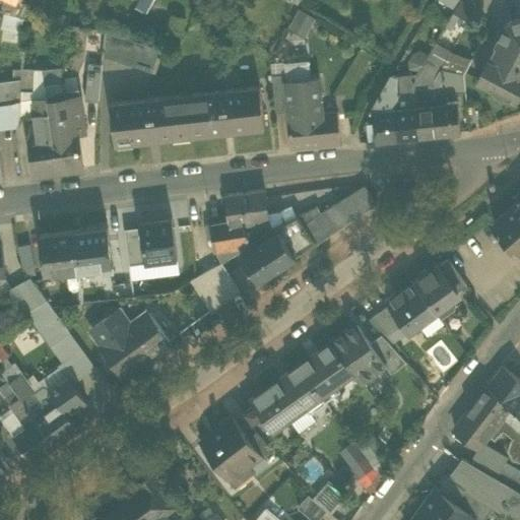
[(4,12),(22,16),(28,3),(16,0),(15,0),(3,0),(1,11),(4,12)]
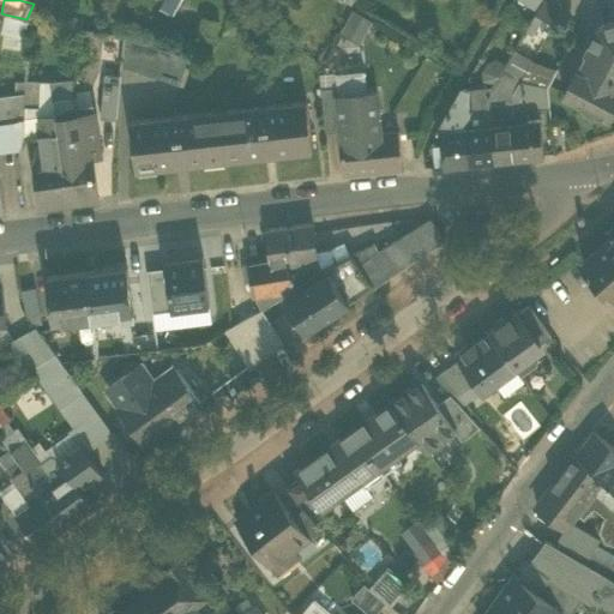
[(181,0),(164,0),(161,8),(173,16),(181,0)]
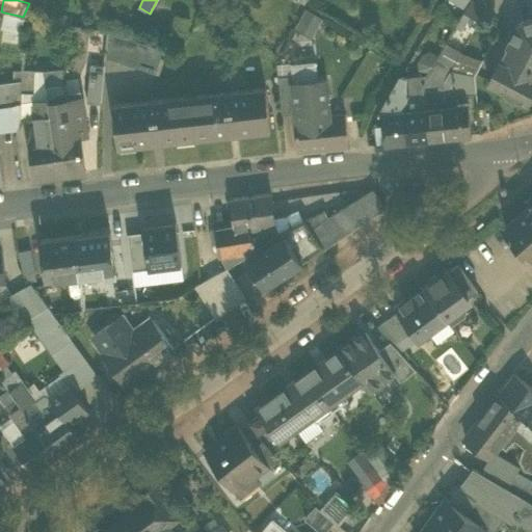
[(449,0),(466,9),(471,0),(449,0)]
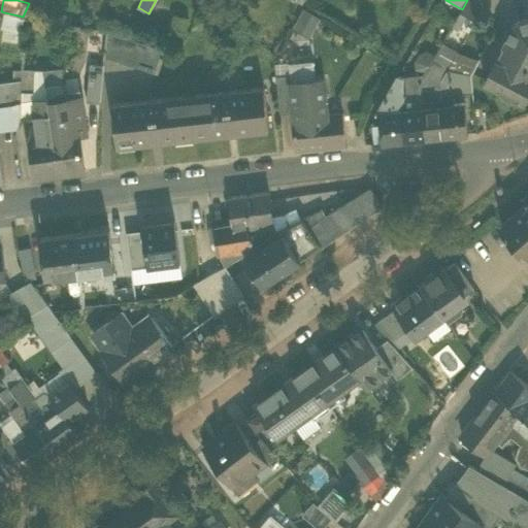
[(460,12),(475,21),(483,10),(476,0),(467,0),(462,9),(460,12)]
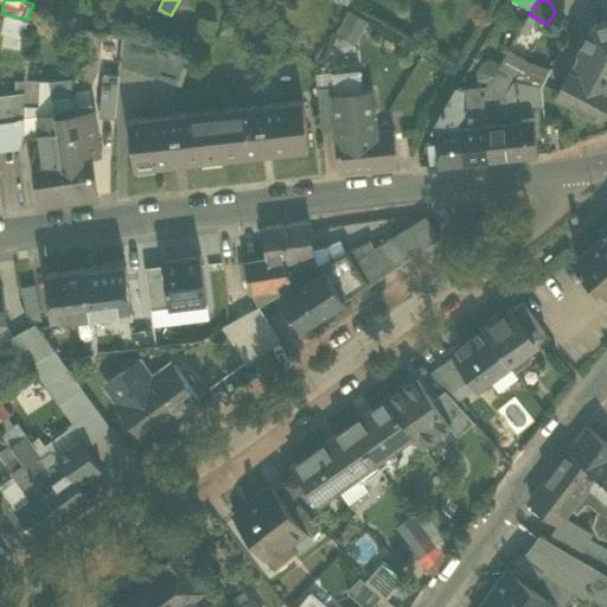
[(26,19),(5,14),(1,33),(2,33),(20,37),(23,38),(26,19)]
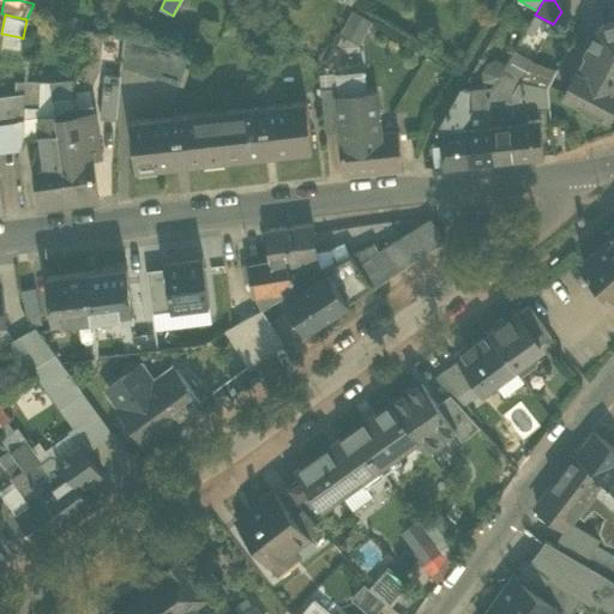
[(613,20),(602,25),(613,40),(613,20)]
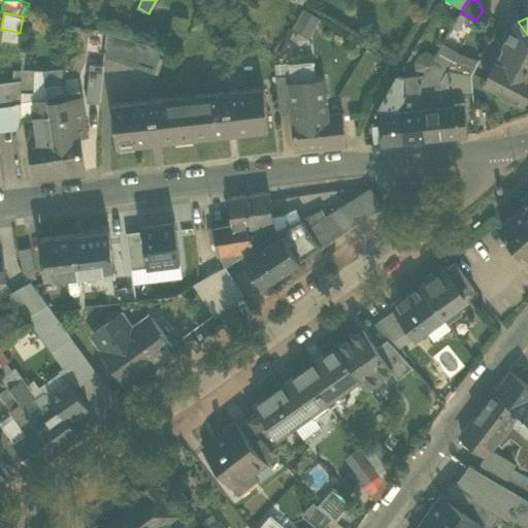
[(527,34),(518,22),(515,23),(513,25),(525,39),(525,41),(527,43),(527,42),(527,34)]
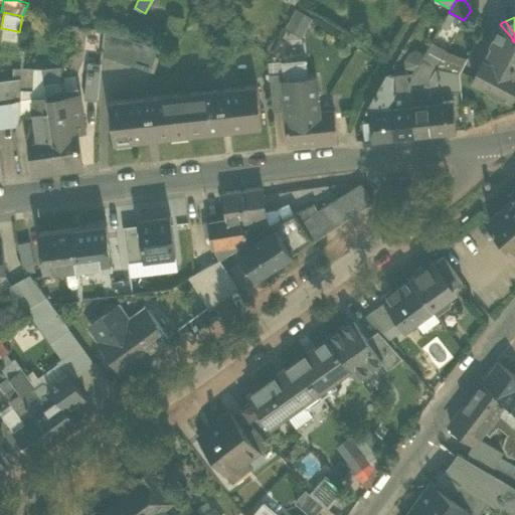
[(514,41),(514,42),(512,40),(512,38),(500,24),(490,43),(492,44),(485,58),(483,57),(472,78),(486,86),(497,96),(505,96),(511,99),(514,92),(514,41)]
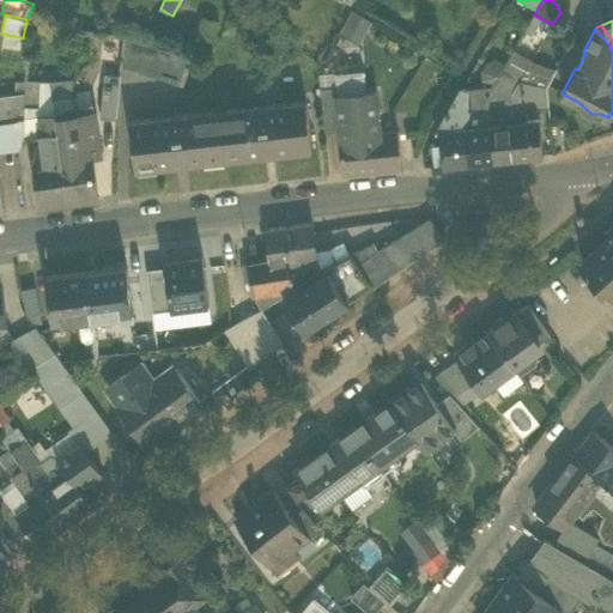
[(20,37),(2,34),(2,48),(19,49),(20,37)]
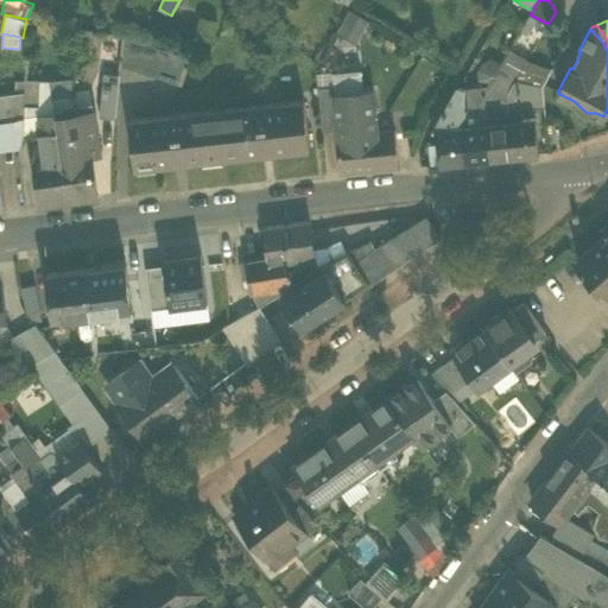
[(121,65),(178,84),(188,57),(154,46),(124,36),(121,65)]
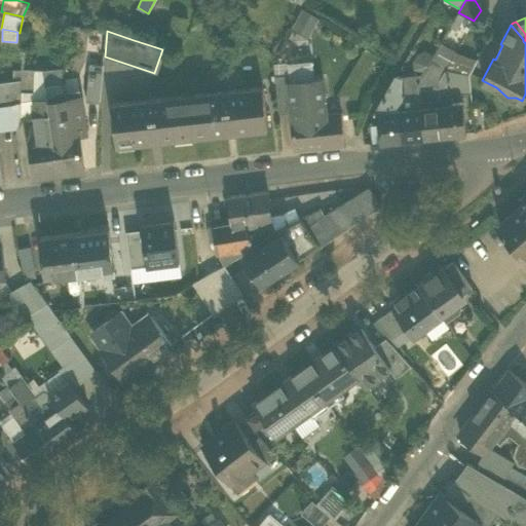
[(449,64),(454,53),(440,44),(433,55),(449,64)]
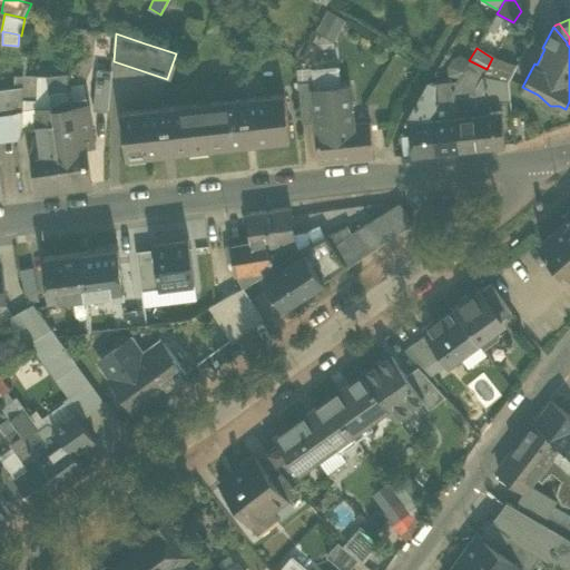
[(487,69),(483,75),(509,80),(516,67),(492,58),(487,69)]
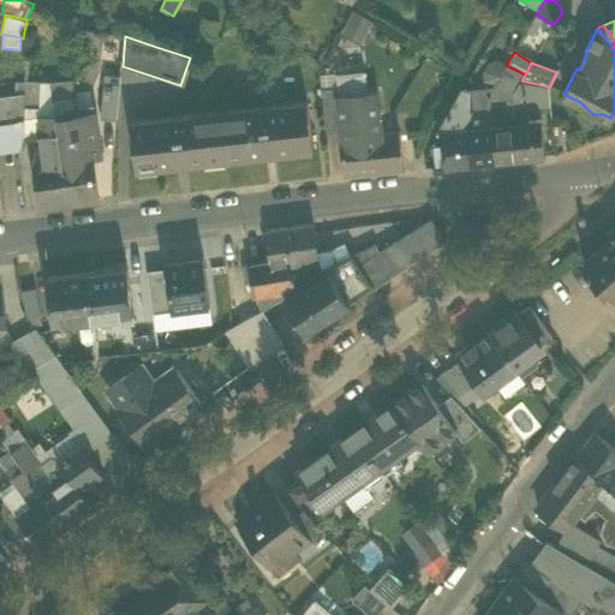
[(488,95),(491,125),(517,123),(514,108),(512,93),(520,79),(521,81),(525,75),(506,65),(493,88),(488,95)]
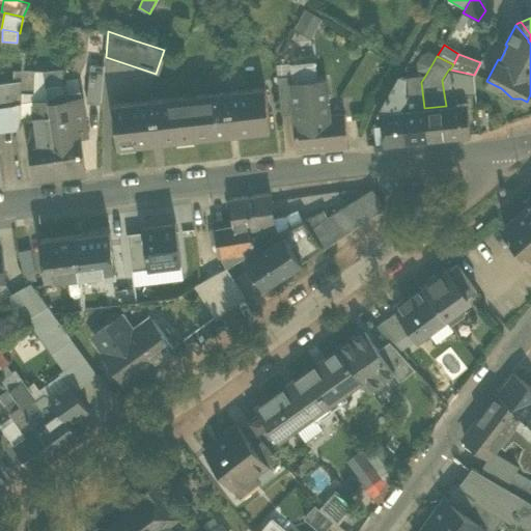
[(292,82),(317,80),(315,61),(276,64),(277,77),(278,77),(292,76),(292,82)]
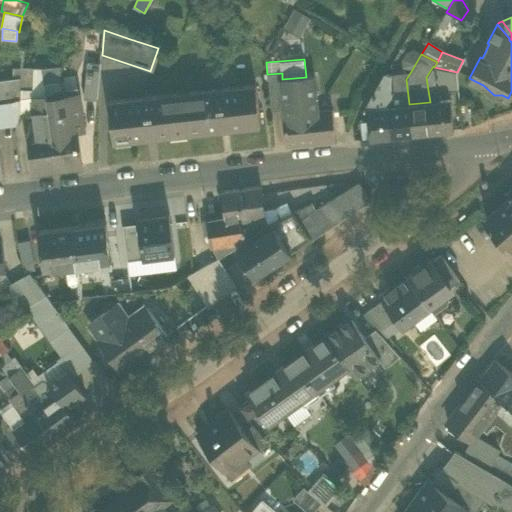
[(87,62),(84,98),(97,100),(101,64),(87,62)]
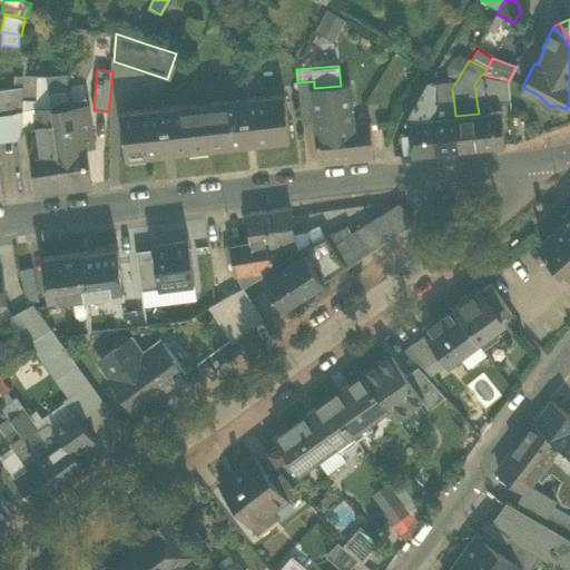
[(68,72),(46,75),(50,95),(66,92),(68,72)]
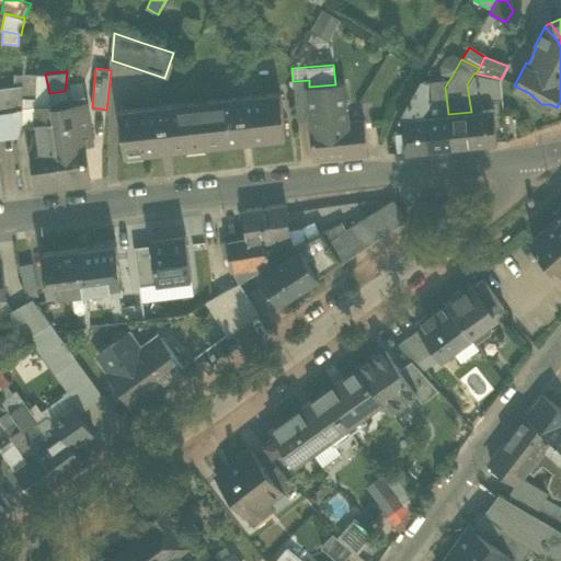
[(499,81),(501,79),(476,73),(474,72),(467,84),(469,99),(481,96),(488,96),(489,99),(502,99),(500,82),(499,81)]
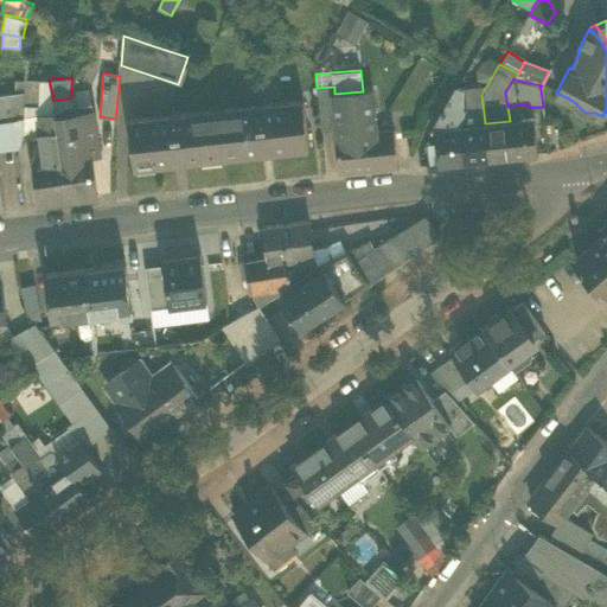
[(16,80),(14,93),(24,91),(25,81),(16,80)]
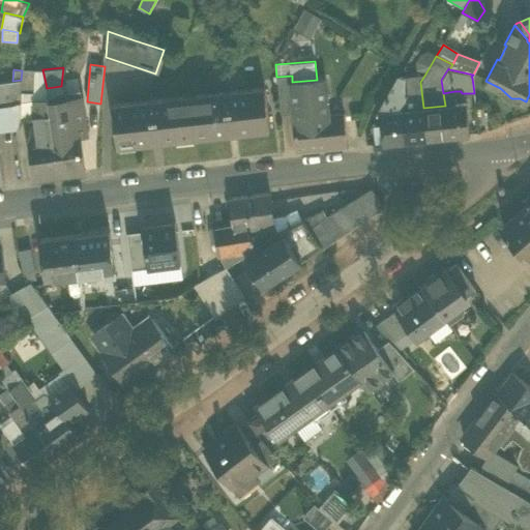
[(42,69),(34,70),(33,93),(34,99),(48,97),(47,88),(42,69)]
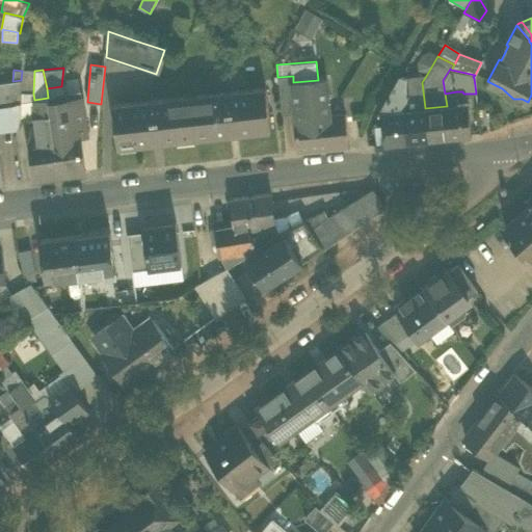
[(22,71),(21,80),(21,94),(33,94),(34,71),(22,71)]
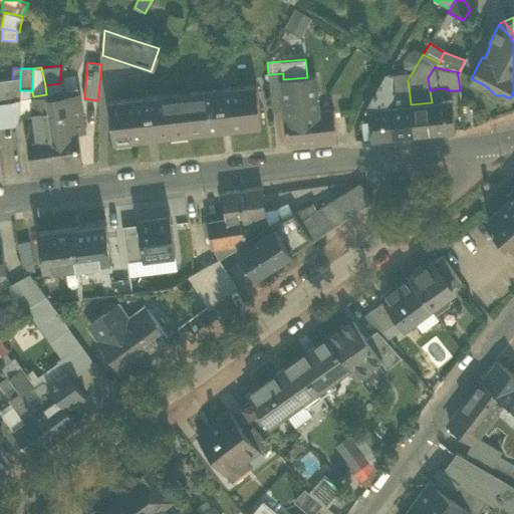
[(269,74),(272,110),(284,109),(281,79),(283,79),(283,73),(269,74)]
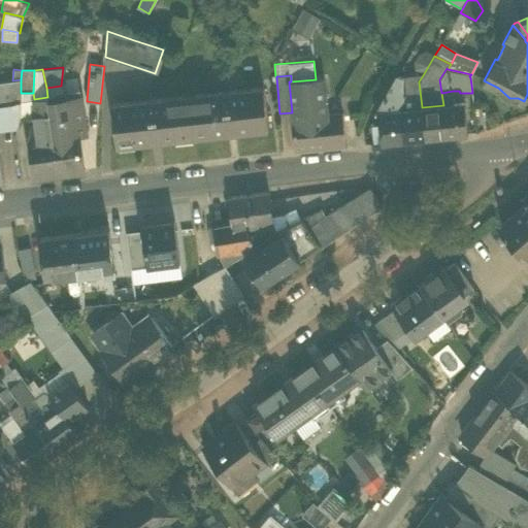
[(378,111),(401,109),(404,96),(403,77),(398,75),(378,109),(378,111)]
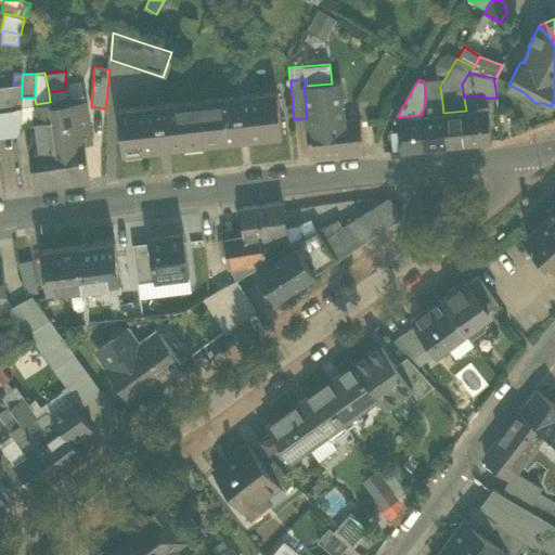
[(425,101),(422,115),(443,113),(440,86),(444,79),(424,81),(425,101)]
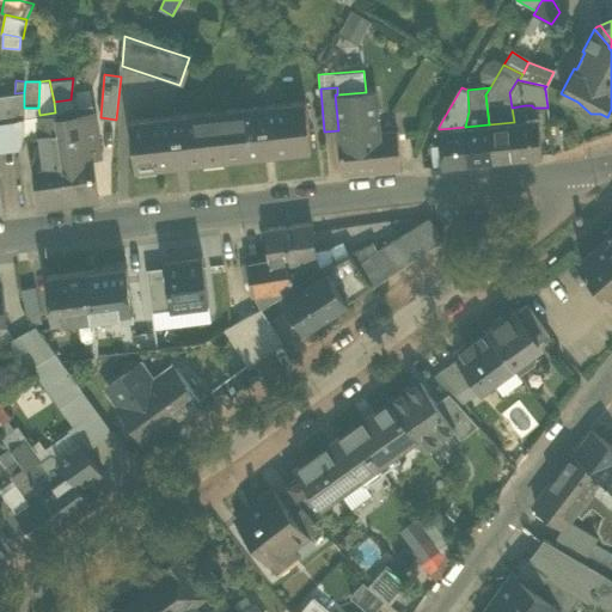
[(337,136),(342,176),(401,171),(397,130),(379,133),(371,134),(369,117),(378,116),(375,91),(366,92),(337,95),(335,95),(338,130),(338,136),(337,136)]
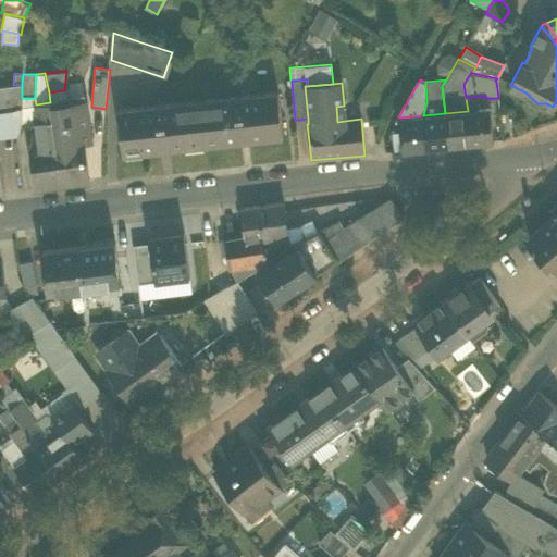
[(0,112),(22,110),(22,98),(22,84),(13,85),(0,86),(0,112)]
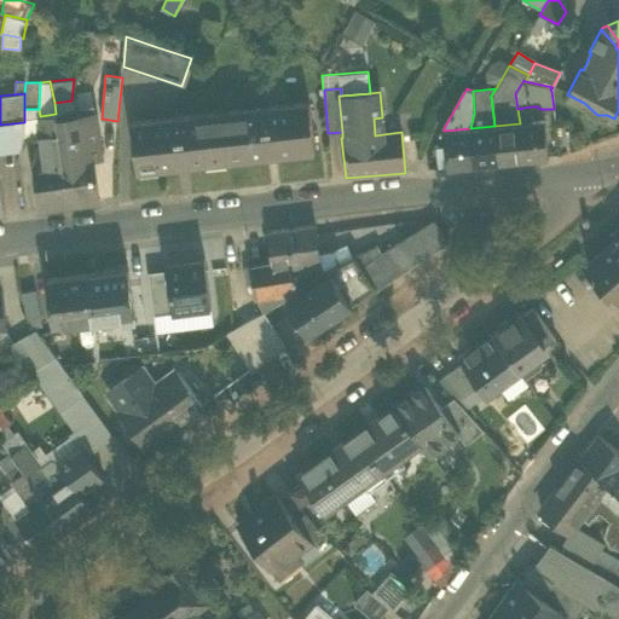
[(71,100),(55,103),(56,114),(73,111),(71,100)]
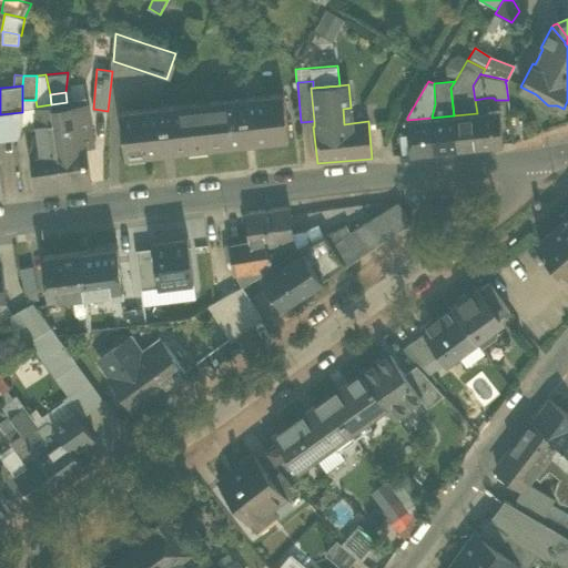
[(284,92),(204,101),(210,143),(231,140),(231,143),(290,137),(284,92)]
